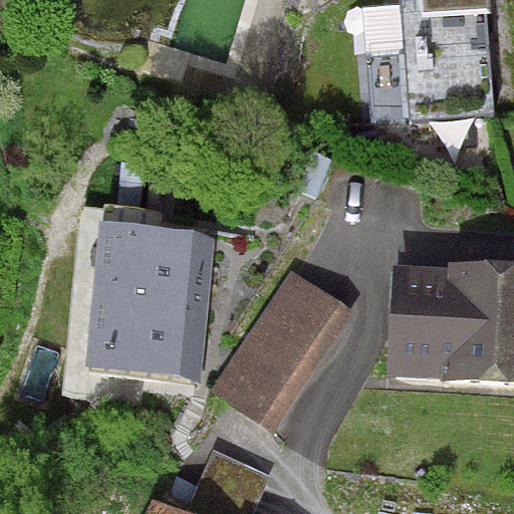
[(484,106),(476,0),(400,0),(409,111),(484,106)]
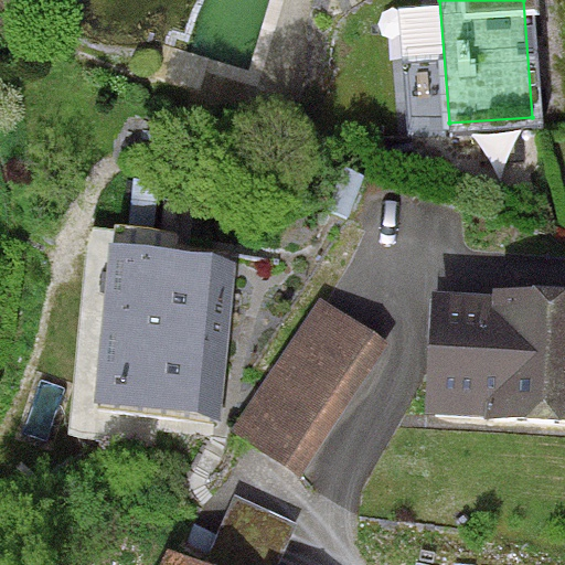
[(237,257),(112,244),(94,404),(221,417),(237,257)]
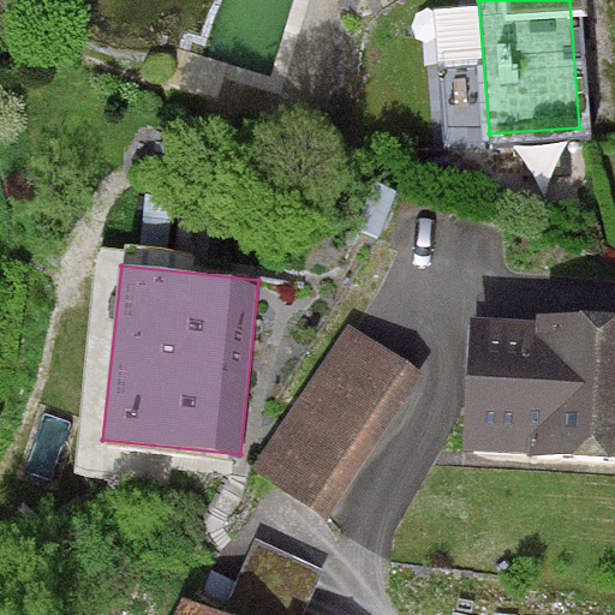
[(424,372),(348,322),(251,467),(328,518),(424,372)]
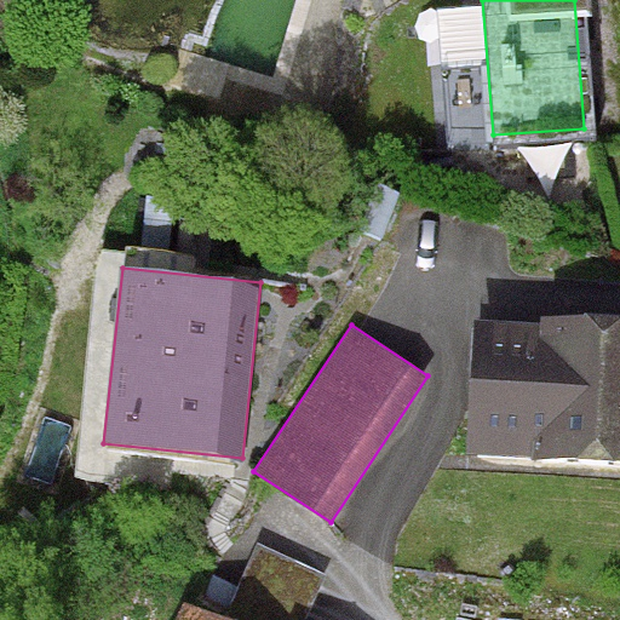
[(619,349),(477,342),(471,454),(619,461),(619,349)]
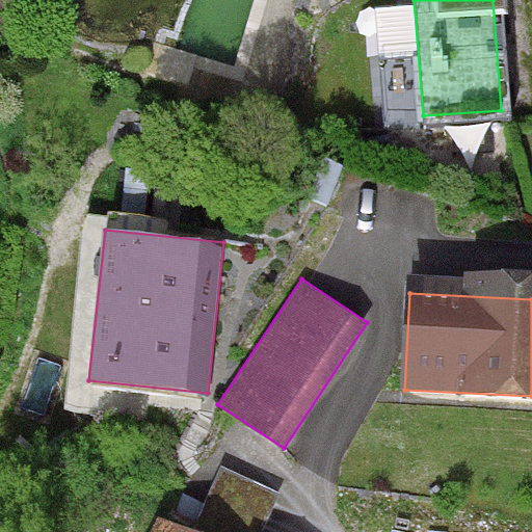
[(220,466),(192,530),(196,531),(262,531),(280,493),(220,466)]
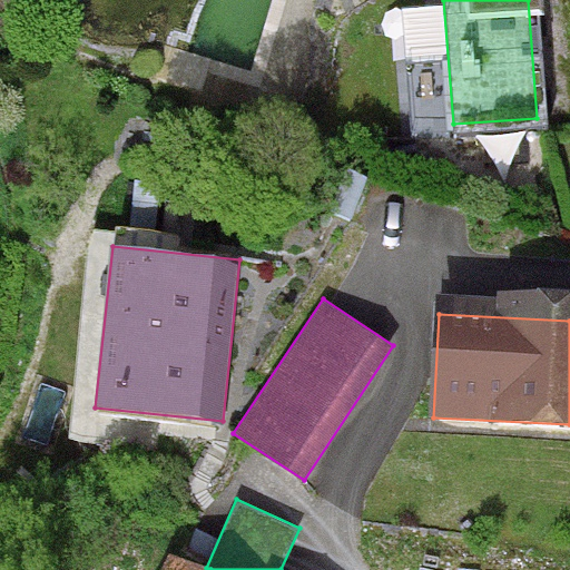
[(210,569),(206,568),(167,550),(158,569),(210,569)]
